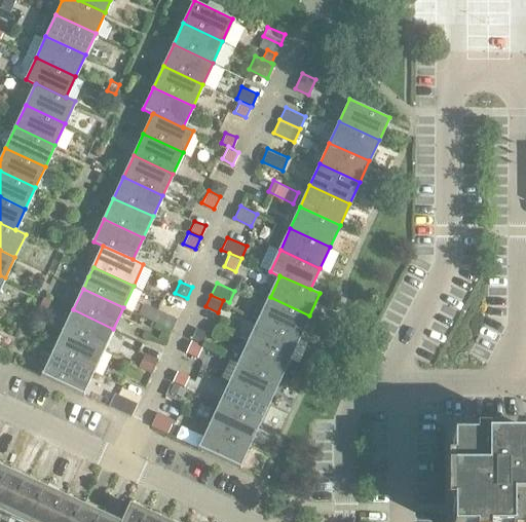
[(44,296),(40,303),(48,307),(52,300),(44,296)]
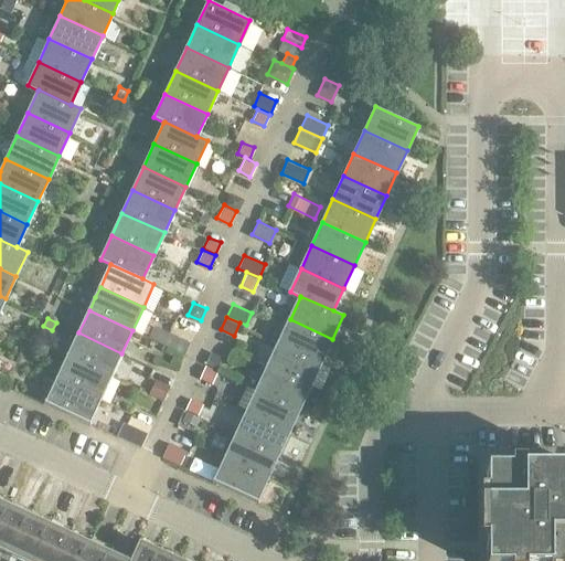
[(332,339),(290,319),(279,342),(321,362),(332,339)]
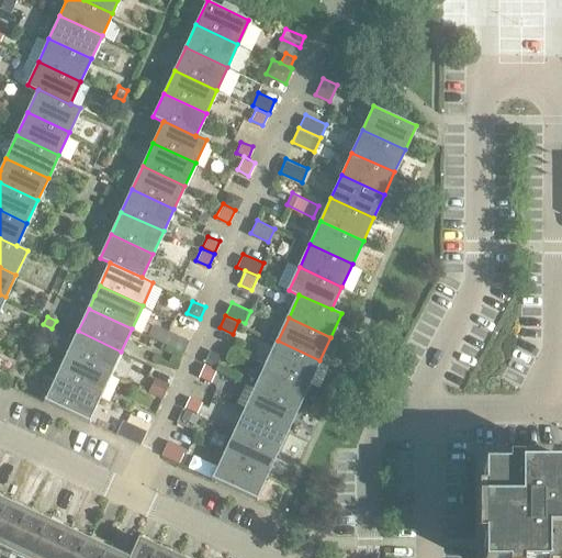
[(154,322),(147,335),(183,352),(189,338),(154,322)]
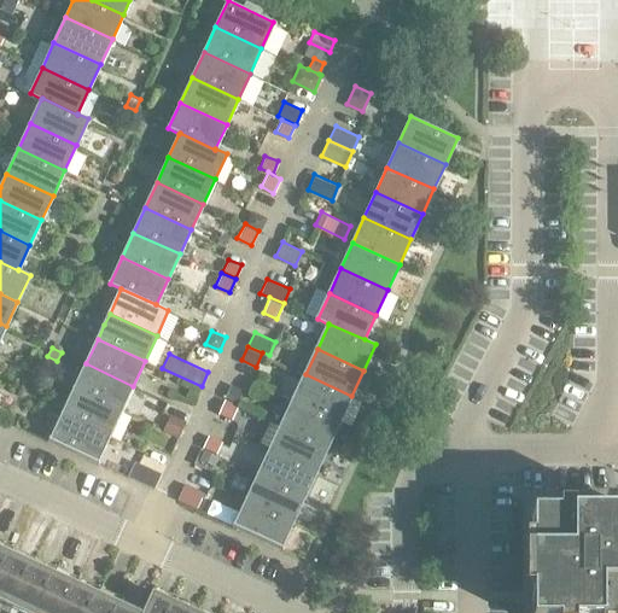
[(122,410),(133,386),(86,363),(75,389),(122,410)]
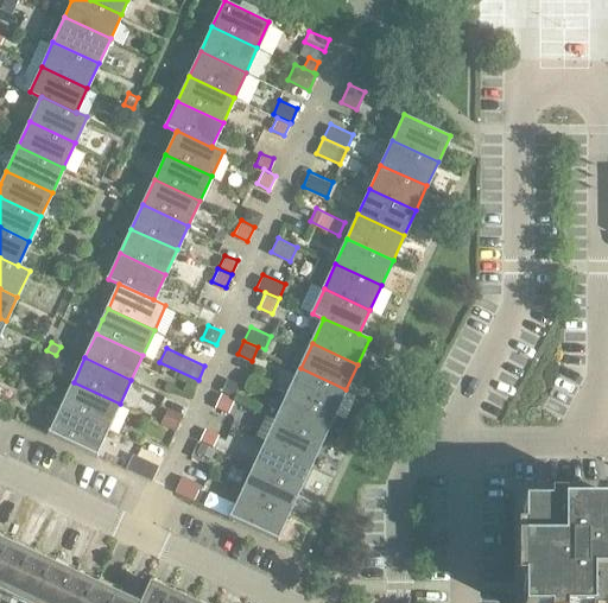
[(346,389),(301,368),(289,393),(335,414),(346,389)]
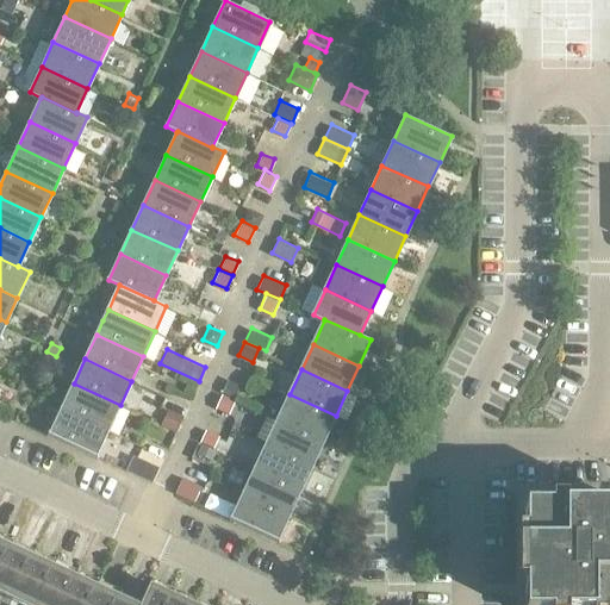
[(229,378),(223,392),(235,397),(241,384),(229,378)]
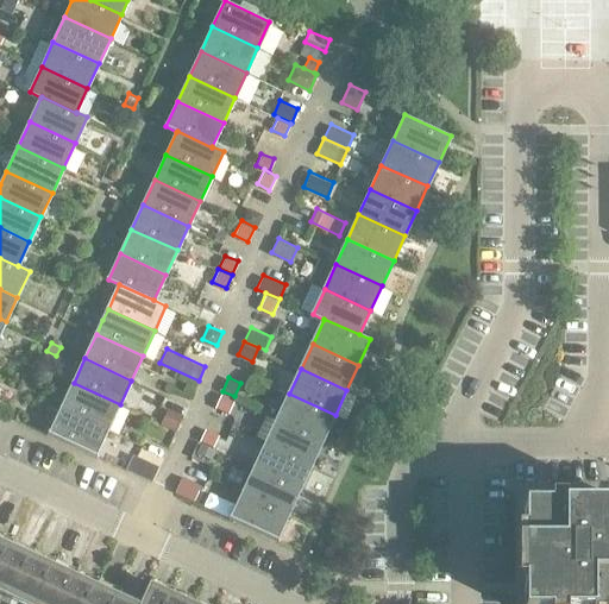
[(108,429),(120,404),(74,383),(62,408),(108,429)]
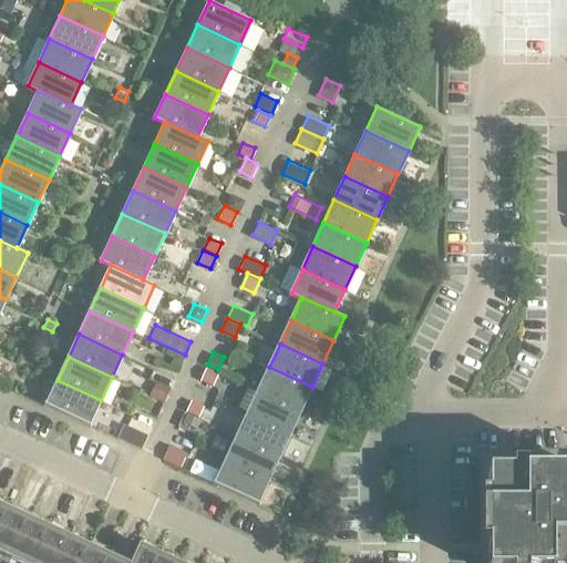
[(206,366),(200,378),(213,384),(218,371),(206,366)]
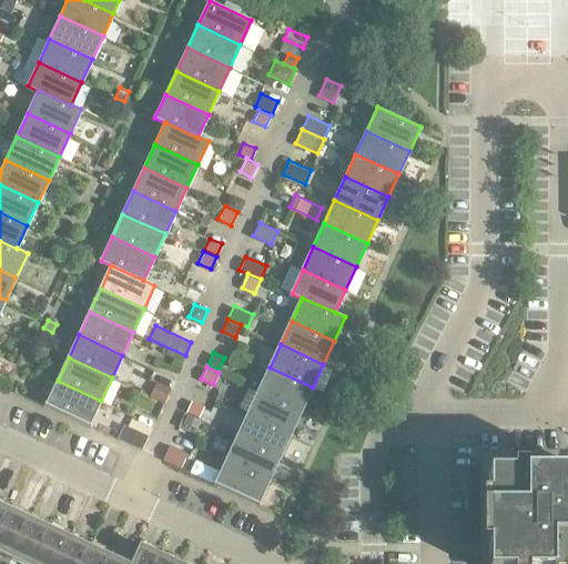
[(313,388),(270,368),(260,391),(302,410),(313,388)]
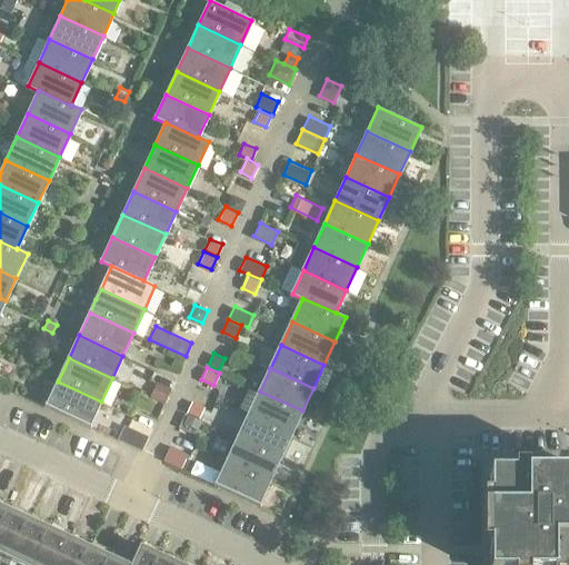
[(157,380),(150,395),(165,402),(171,387),(157,380)]
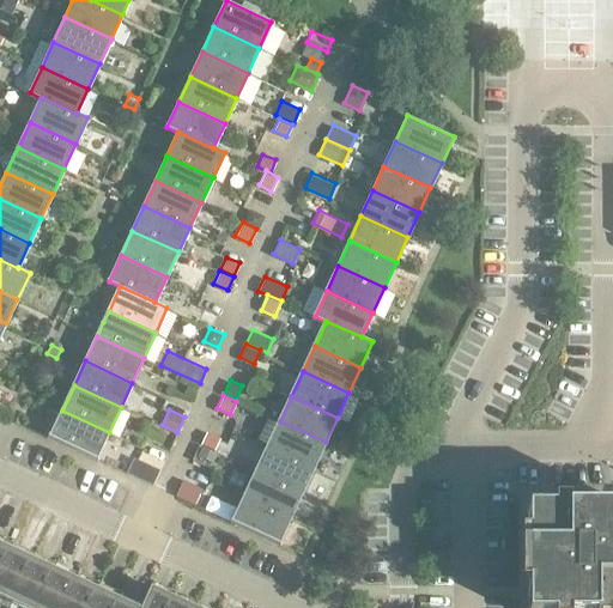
[(98,457),(109,432),(62,411),(50,436),(98,457)]
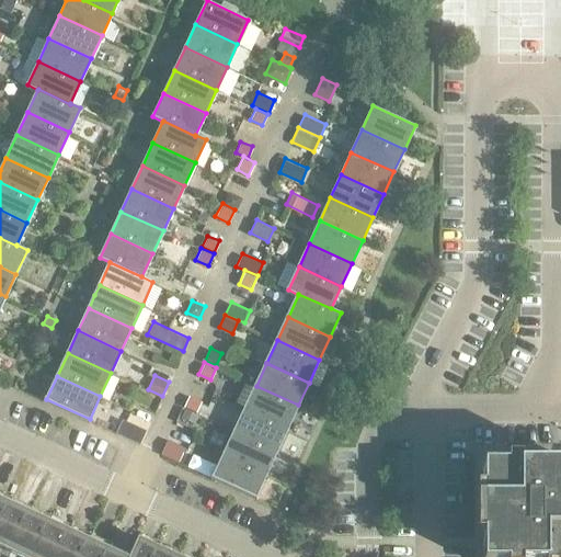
[(298,405),(256,386),(245,409),(287,428),(298,405)]
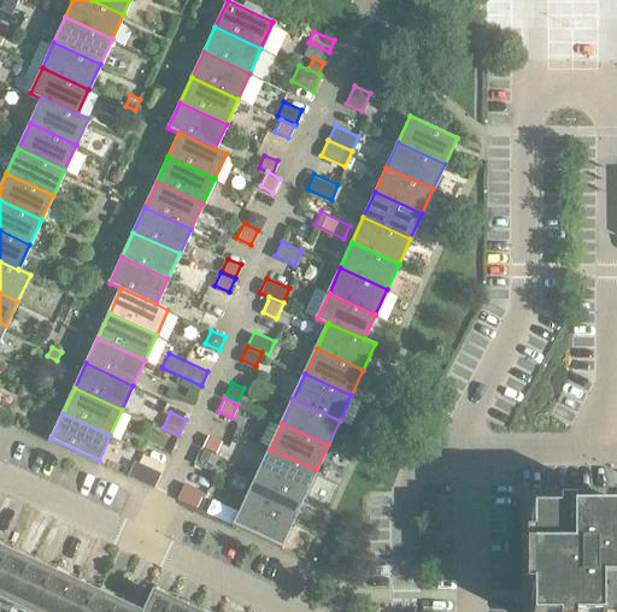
[(209,433),(203,446),(216,452),(222,439),(209,433)]
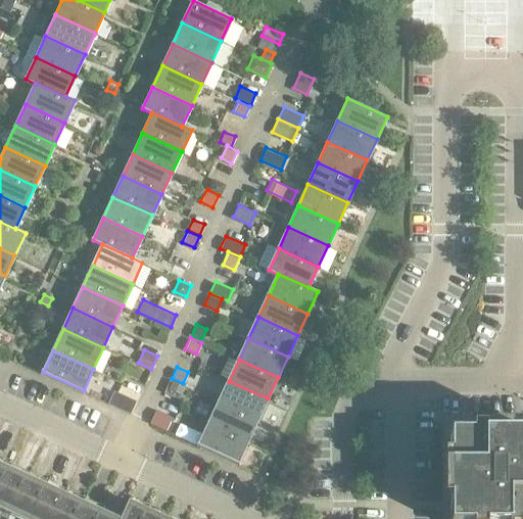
[(173,379),(169,387),(182,393),(185,385),(173,379)]
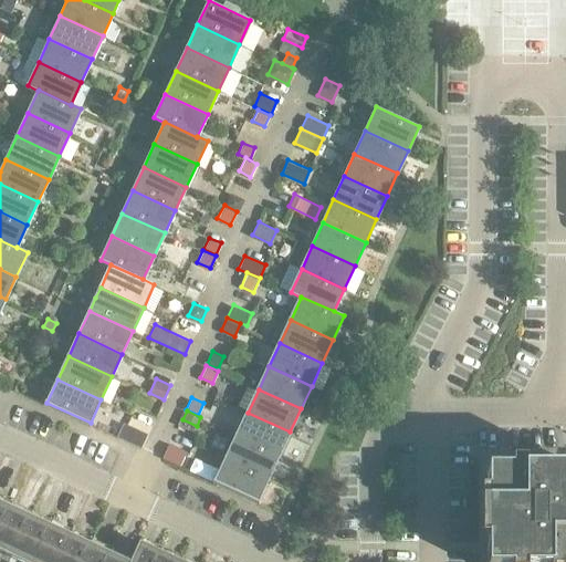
[(290,432),(248,413),(238,435),(280,455),(290,432)]
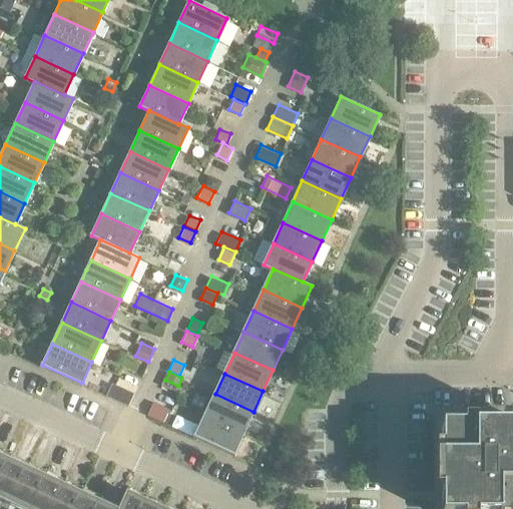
[(253,412),(215,394),(205,415),(243,433),(253,412)]
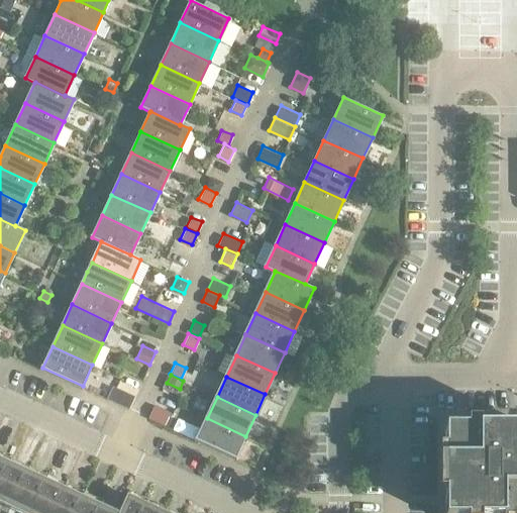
[(154,404),(148,417),(165,424),(171,411),(154,404)]
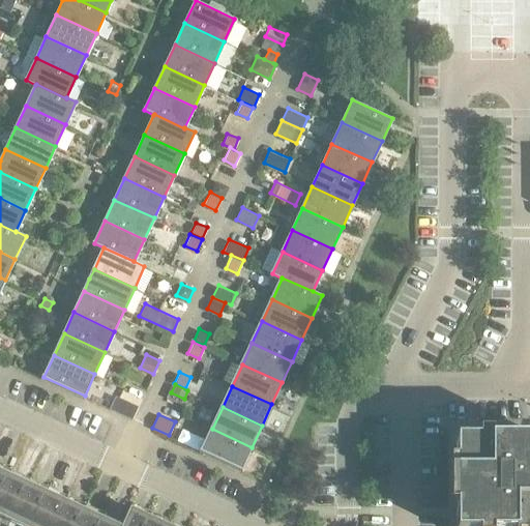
[(252,447),(212,429),(203,450),(242,469),(252,447)]
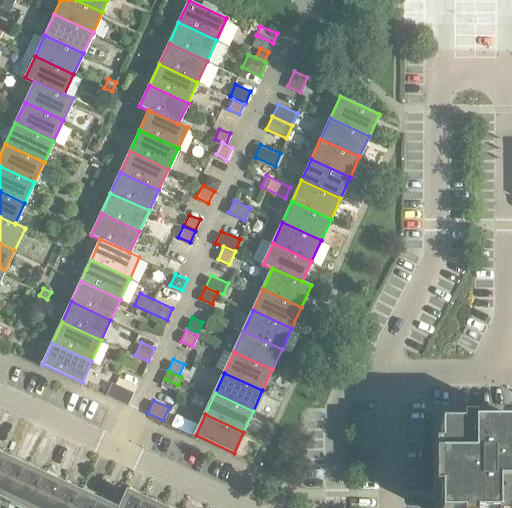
[(511,507),(511,422),(441,422),(440,507),(511,507)]
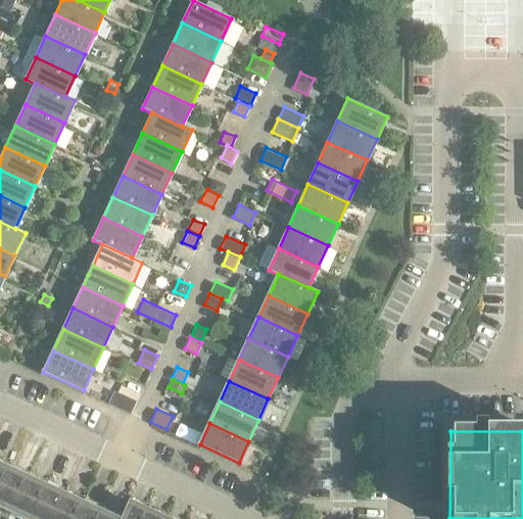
[(0,484),(8,466),(0,462),(0,484)]
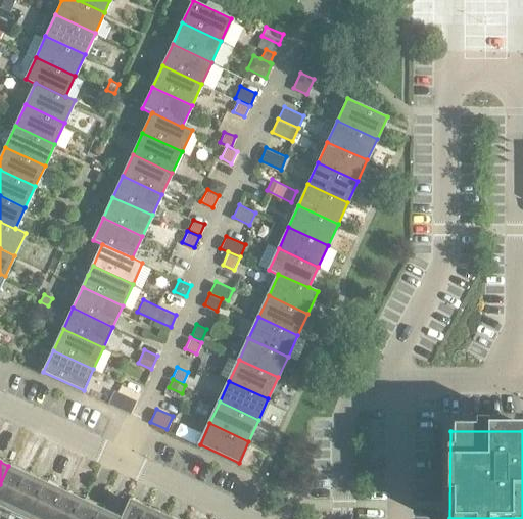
[(0,508),(10,513),(28,475),(8,466),(0,484),(0,508)]
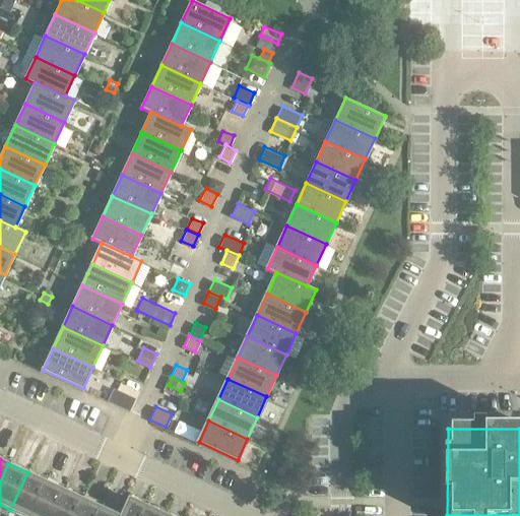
[(22,515),(28,515),(46,480),(27,472),(10,510),(22,515)]
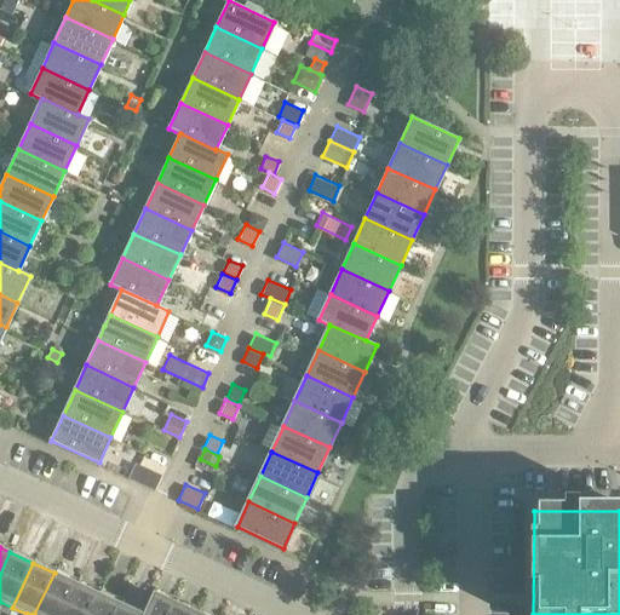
[(62,614),(76,584),(55,573),(34,614),(62,614)]
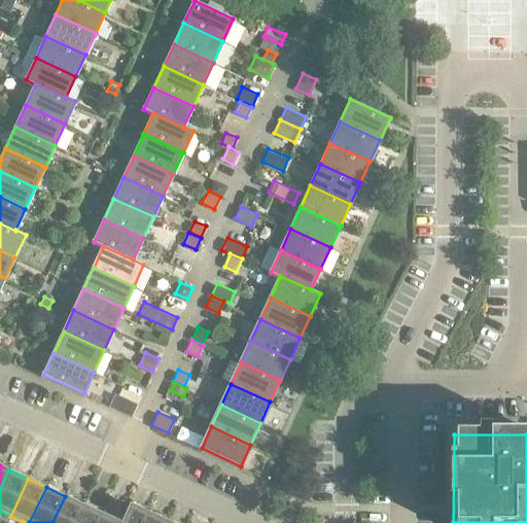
[(75,522),(84,504),(65,496),(53,522),(75,522)]
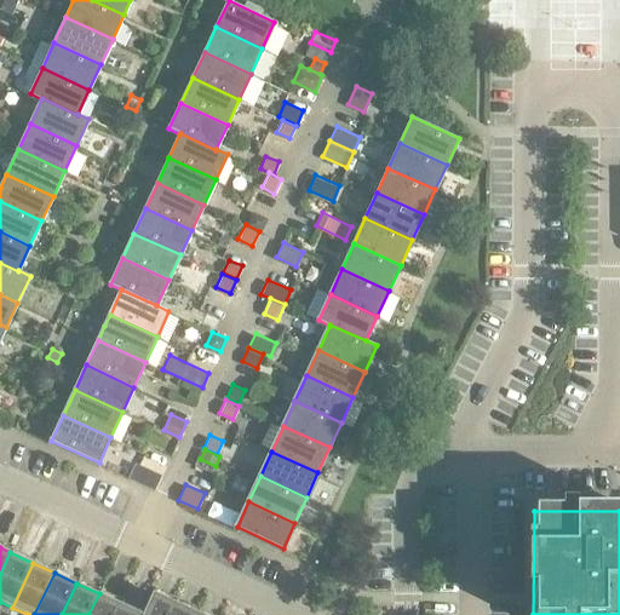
[(168,614),(176,602),(153,592),(142,614),(143,614),(142,614),(168,614)]
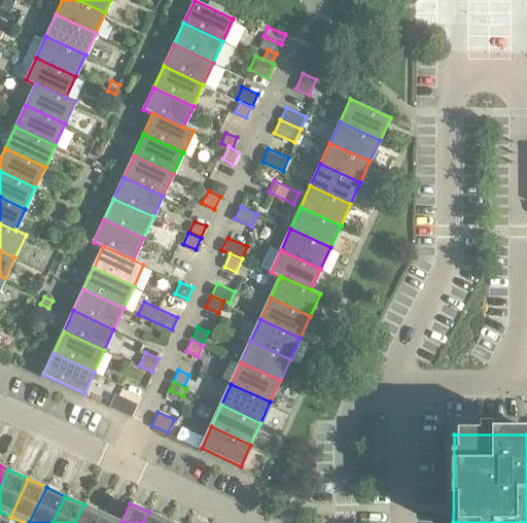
[(98,522),(103,513),(84,504),(75,522),(98,522)]
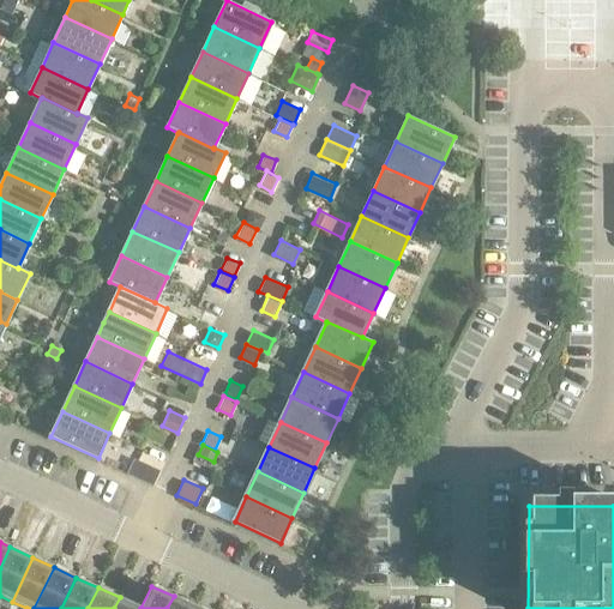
[(193,608),(196,607),(174,596),(167,608),(193,608)]
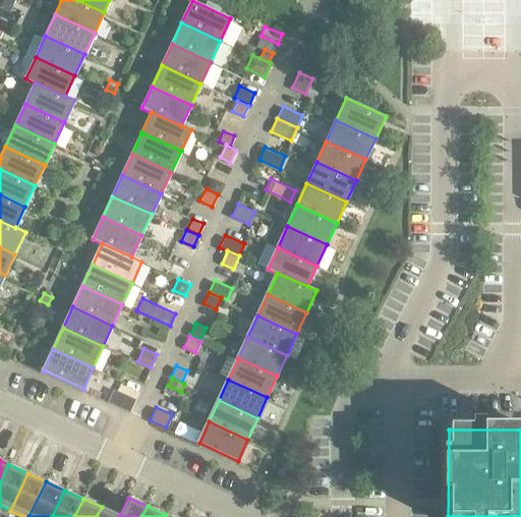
[(119,516),(120,516),(119,516),(102,507),(97,516),(119,516)]
